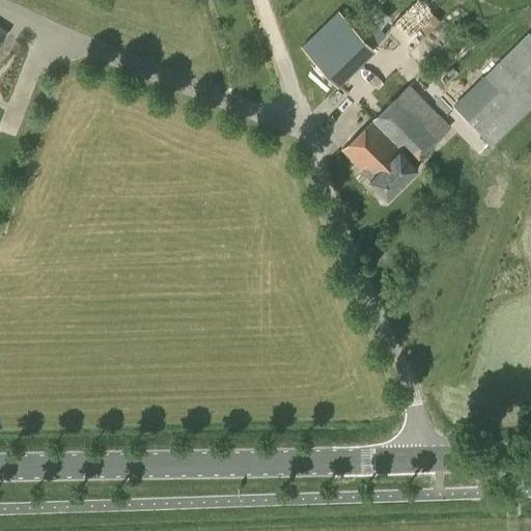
[(409,32),(431,7),(423,0),(411,0),(394,19),(409,32)]
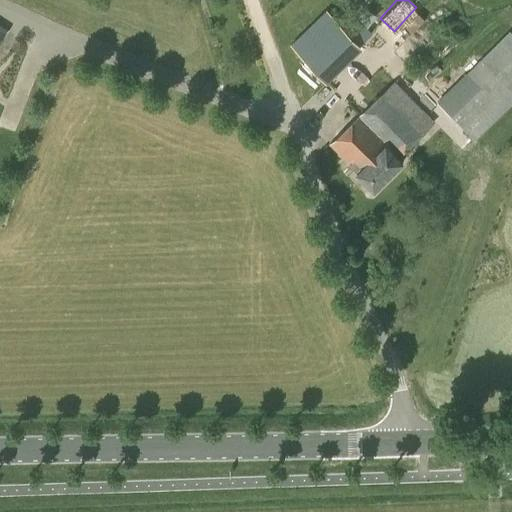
[(335,20),(323,31),(346,54),(357,43),(335,20)]
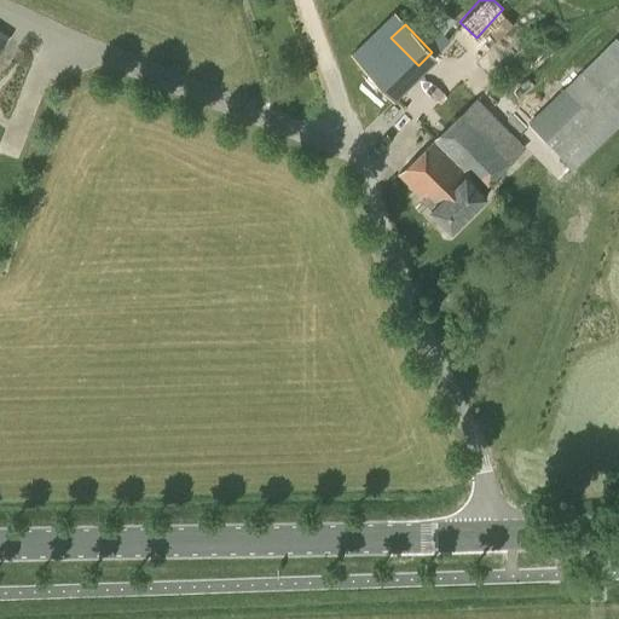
[(574,171),(618,125),(618,38),(617,36),(530,125),(574,171)]
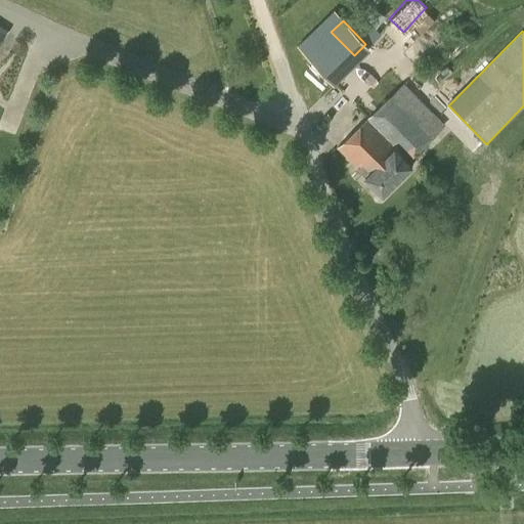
[(311,58),(320,50),(305,36),(297,44),(311,58)]
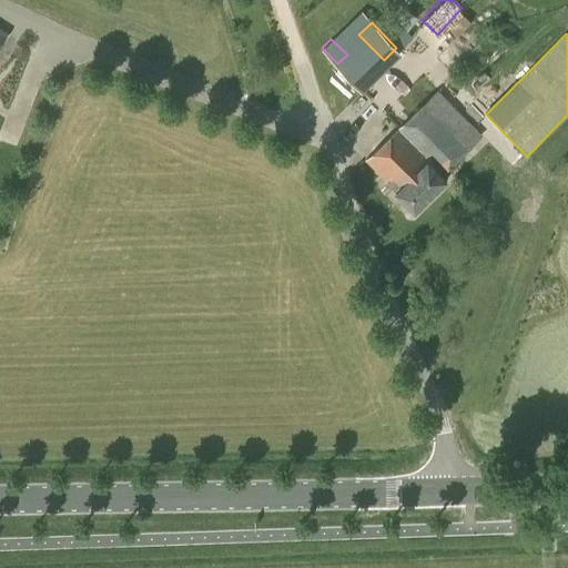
[(416,211),(449,178),(444,172),(482,135),(438,91),(366,160),(416,211)]
